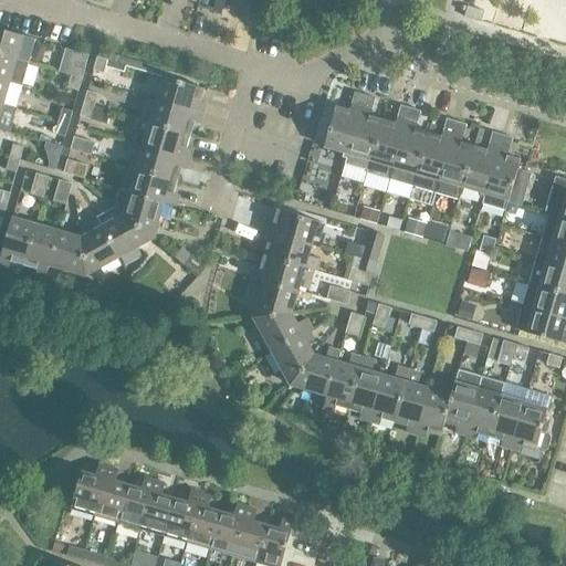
[(468,7),(464,17),(481,22),(484,11),(468,7)]
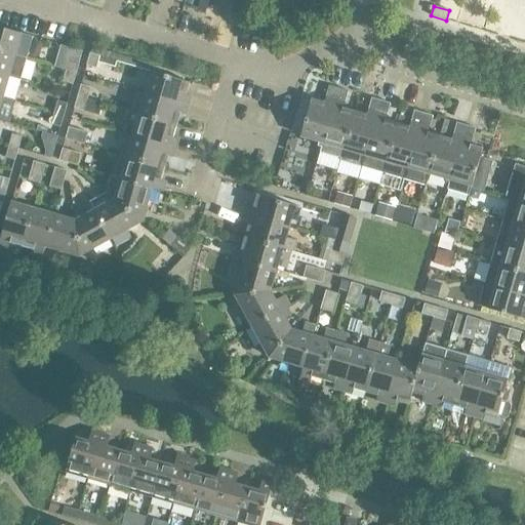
[(21,34),(0,28),(0,51),(14,55),(21,34)]
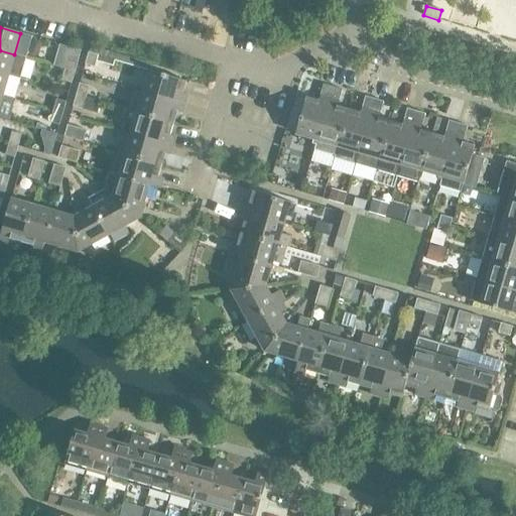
[(26,57),(14,54),(0,50),(0,73),(8,76),(20,79),(26,57)]
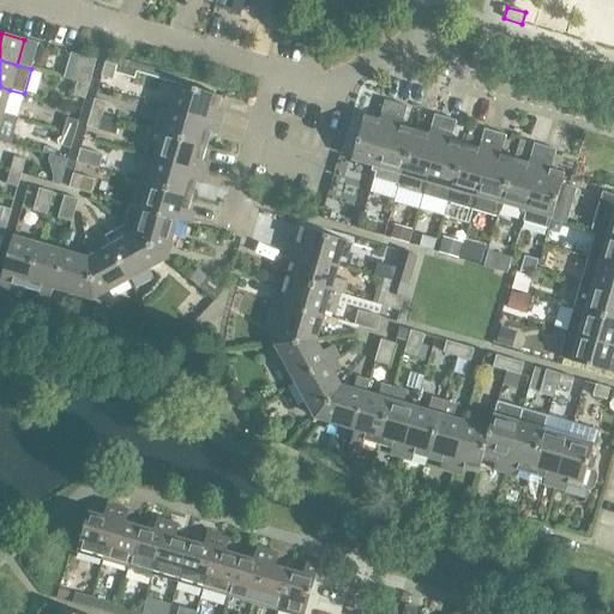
[(113,80),(118,66),(106,64),(102,77),(113,80)]
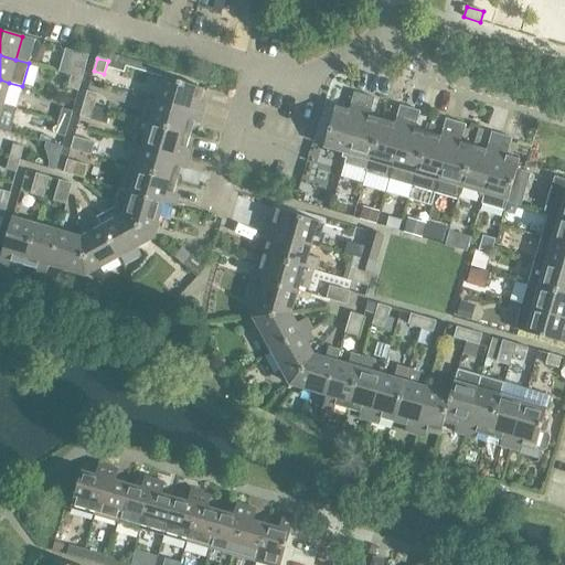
[(82,78),(86,65),(75,63),(72,75),(82,78)]
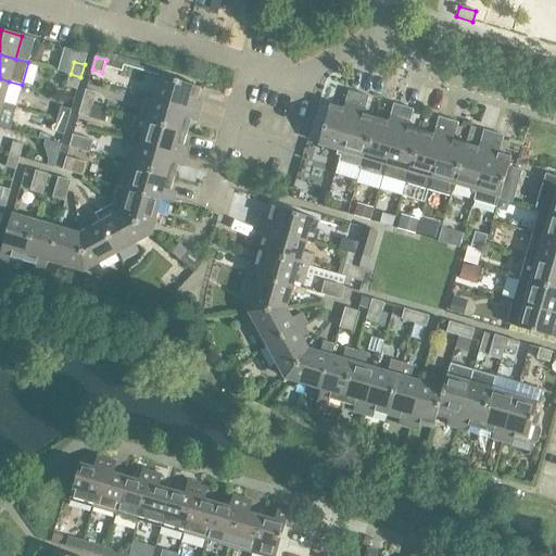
[(77,89),(80,77),(71,74),(67,87),(77,89)]
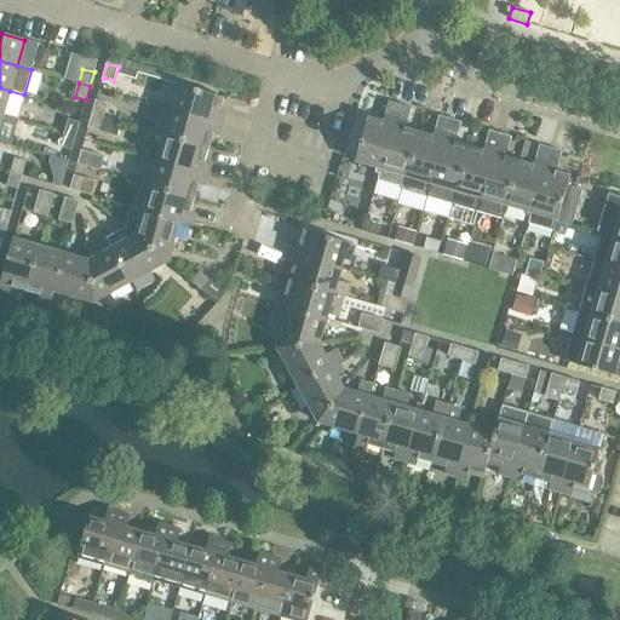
[(219,113),(223,98),(179,85),(172,109),(222,124),(225,115),(219,113)]
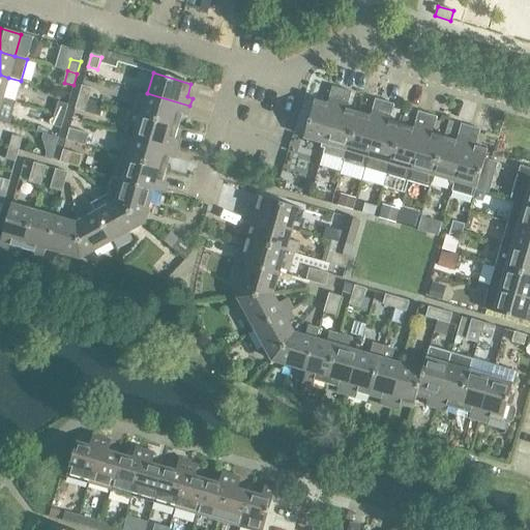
[(8,78),(0,75),(0,97),(2,98),(8,78)]
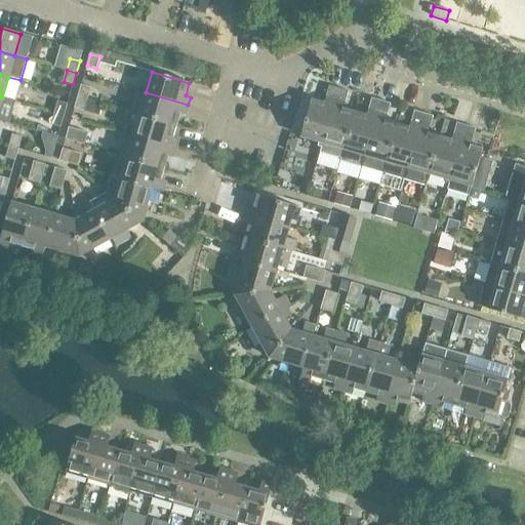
[(91,88),(81,85),(78,97),(87,99),(91,88)]
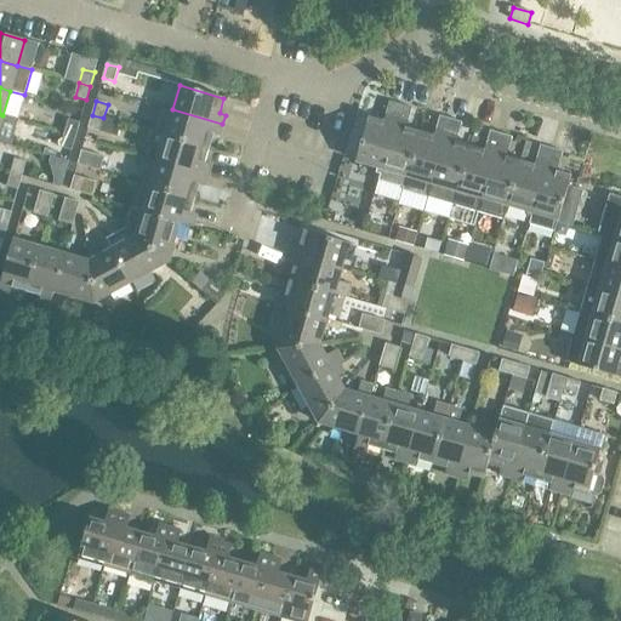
[(381,176),(400,106),(391,103),(385,123),(370,118),(357,163),(377,169),(376,175),(381,176)]
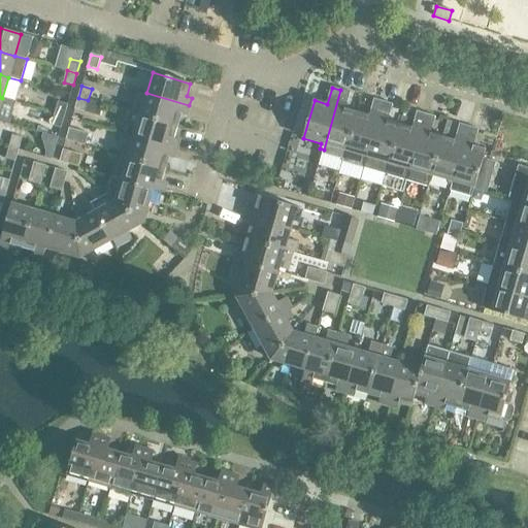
[(343,160),(357,112),(344,109),(350,93),(340,90),(324,150),(322,155),(343,160)]
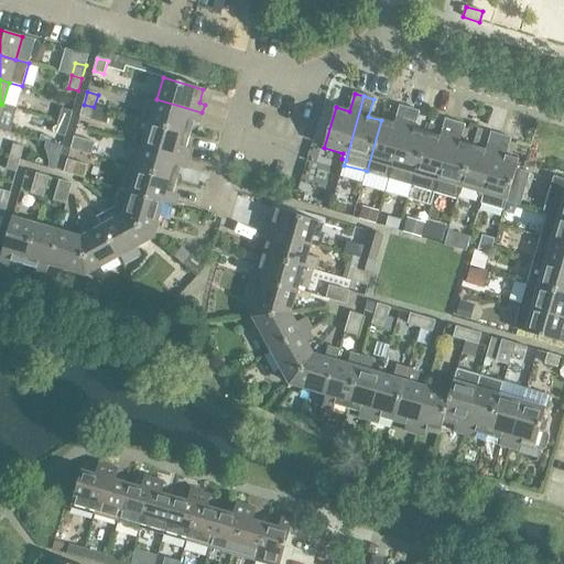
[(199,121),(202,112),(156,99),(150,122),(191,134),(194,120),(199,121)]
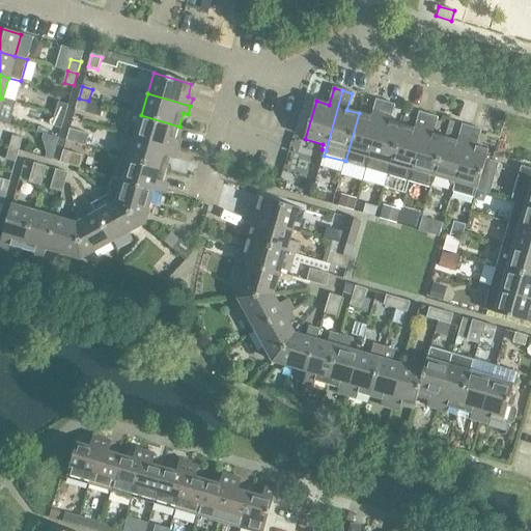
[(85,113),(88,101),(79,99),(76,110),(85,113)]
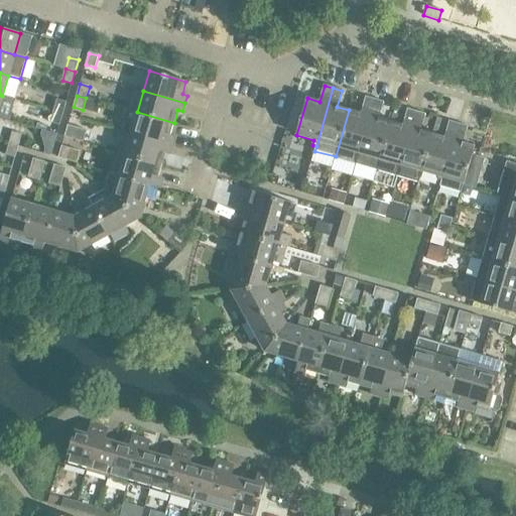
[(355,164),(374,100),(366,98),(361,114),(349,110),(336,156),(335,158),(355,164)]
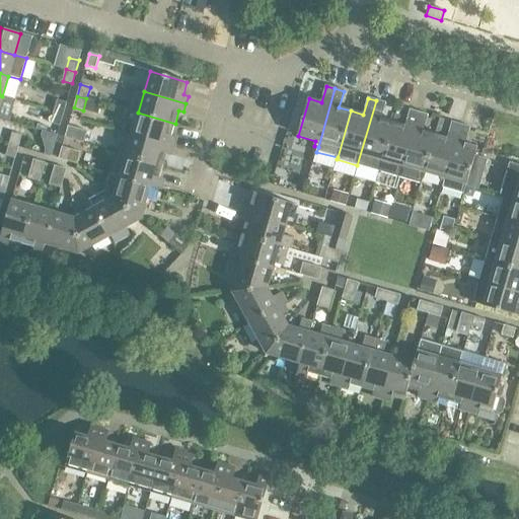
[(63,115),(67,102),(57,100),(54,112),(63,115)]
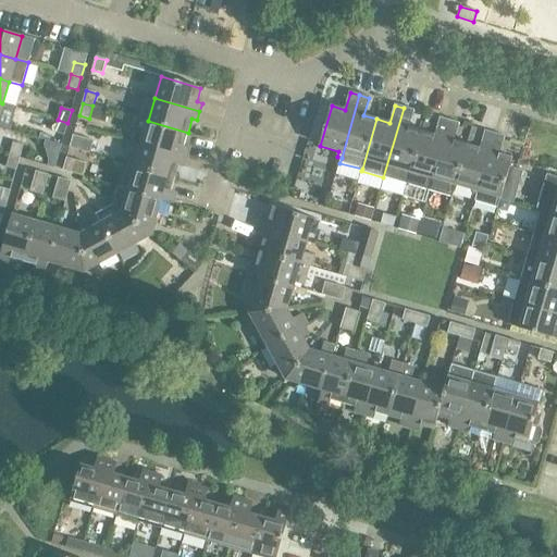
[(406,185),(422,132),(408,128),(413,111),(404,108),(383,177),(406,185)]
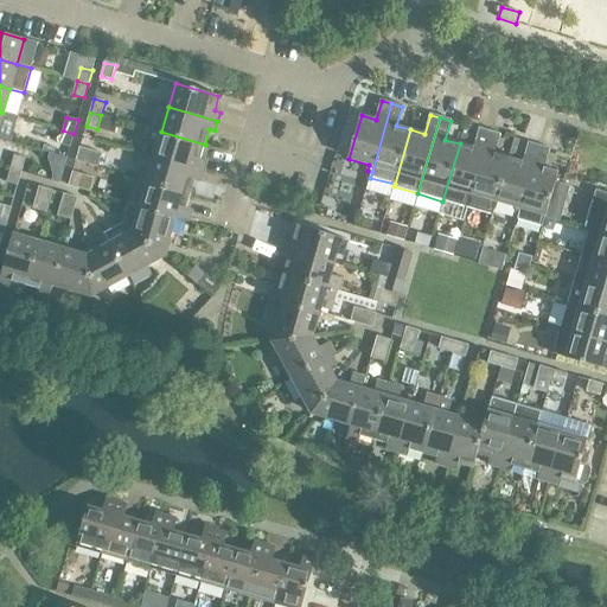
[(200,160),(205,145),(161,132),(161,133),(149,129),(146,141),(158,144),(154,157),(204,171),(206,161),(200,160)]
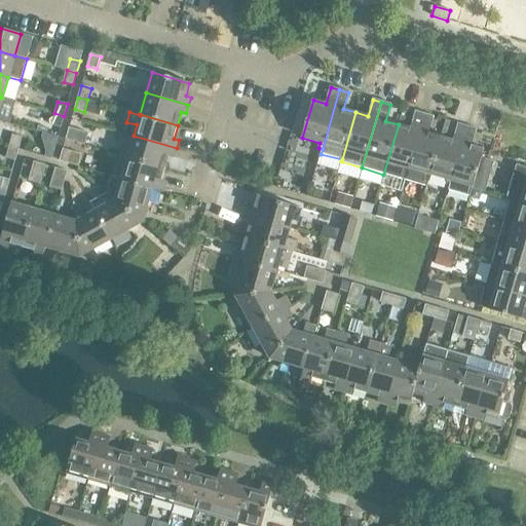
[(405,181),(424,115),(415,112),(411,128),(399,124),(383,175),(405,181)]
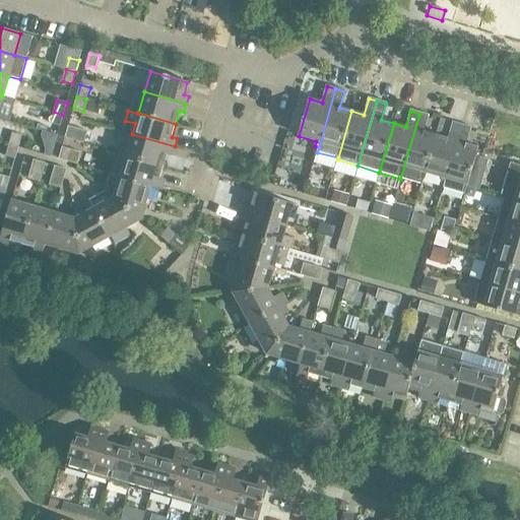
[(60,126),(63,115),(54,112),(51,123),(60,126)]
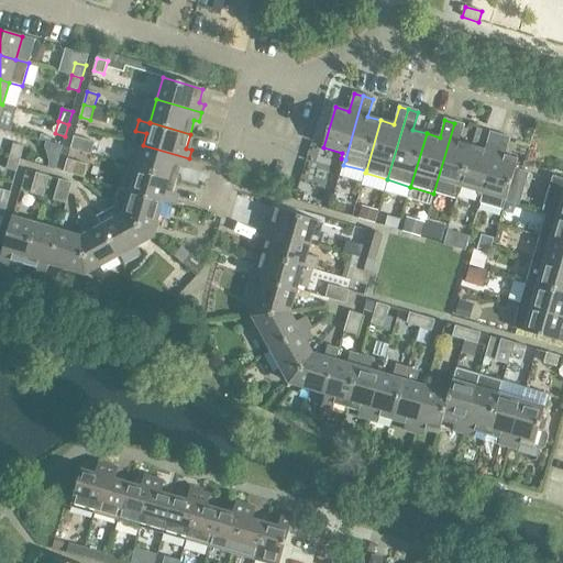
[(456,200),(460,187),(472,147),(459,143),(464,125),(454,123),(433,194),(456,200)]
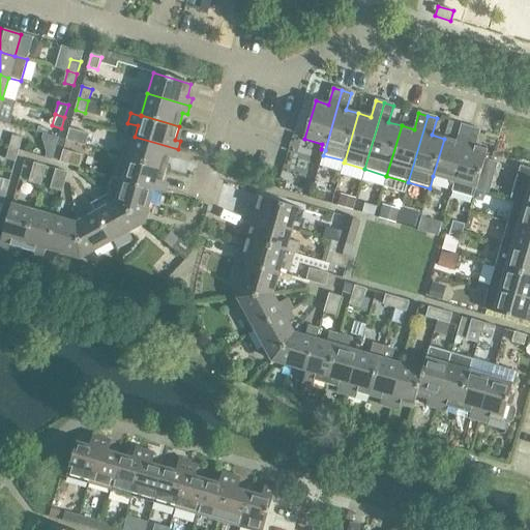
[(453,187),(470,128),(461,126),(457,142),(444,139),(433,176),(450,181),(449,186),(453,187)]
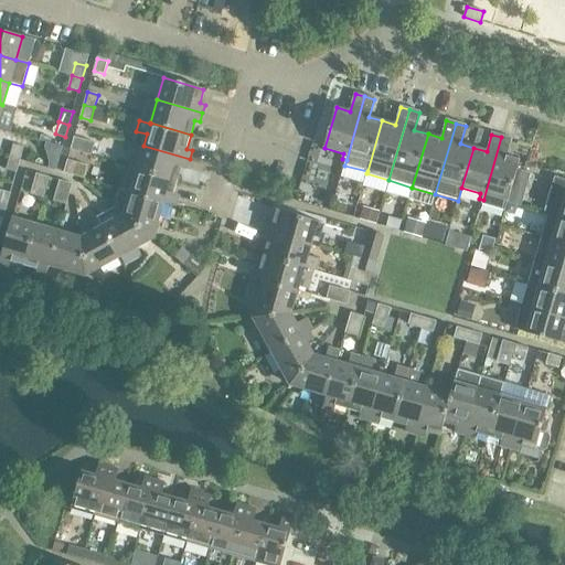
[(510,140),(501,137),(483,200),(481,205),(504,212),(519,160),(505,157),(510,140)]
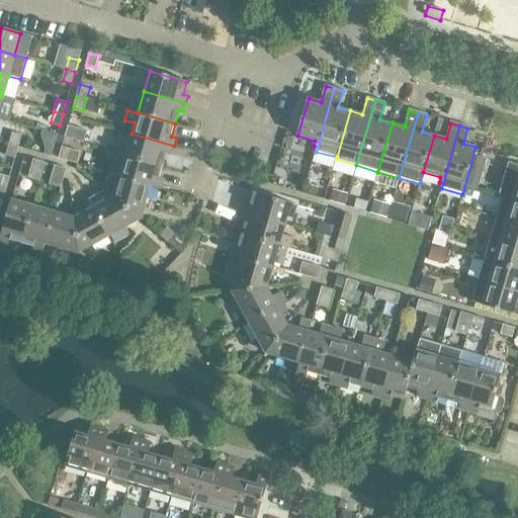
[(74,141),(78,128),(68,126),(65,138),(74,141)]
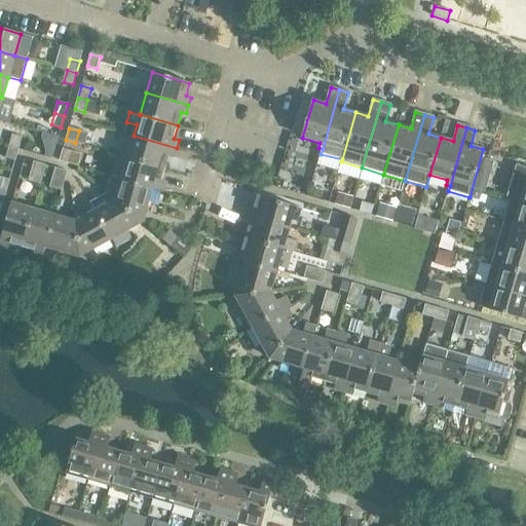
[(88,134),(79,130),(75,143),(85,146),(88,134)]
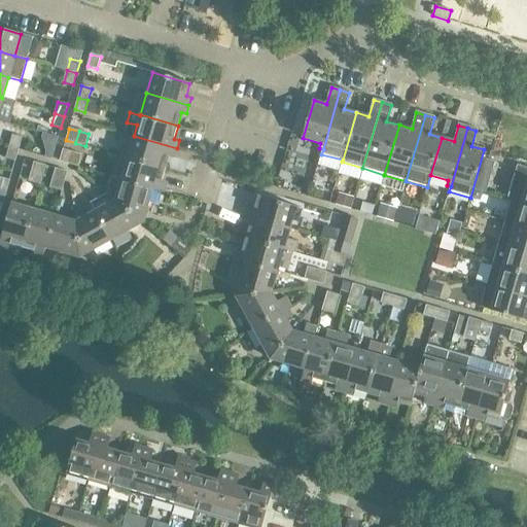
[(19,149),(19,148),(22,138),(12,135),(8,147),(19,149)]
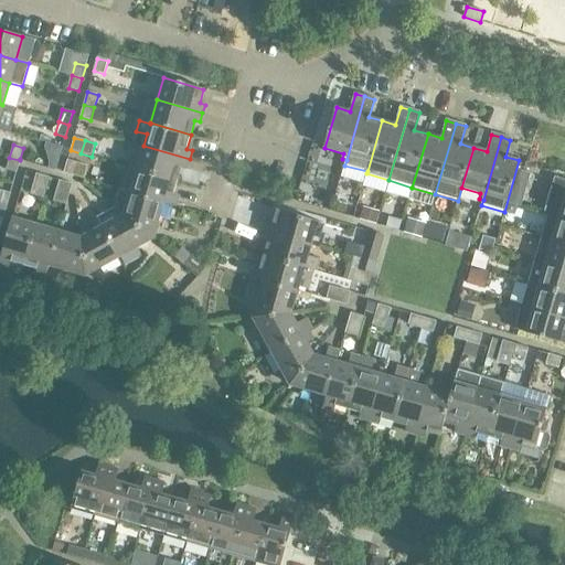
[(187,168),(190,159),(144,146),(137,169),(178,180),(182,166),(187,168)]
